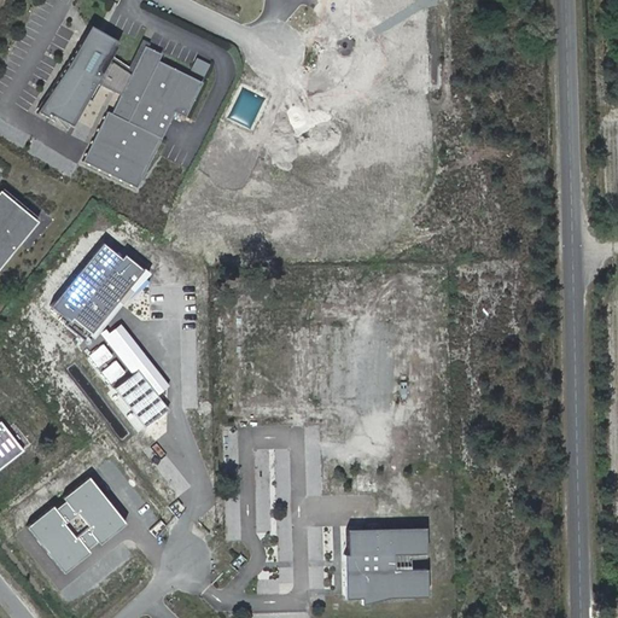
[(97,29),(86,23),(63,65),(33,110),(50,118),(52,115),(69,123),(91,79),(115,91),(105,109),(103,108),(77,157),(132,185),(170,109),(181,114),(198,79),(153,57),(157,51),(144,45),(140,42),(127,70),(105,57),(108,53),(116,39),(97,29)]
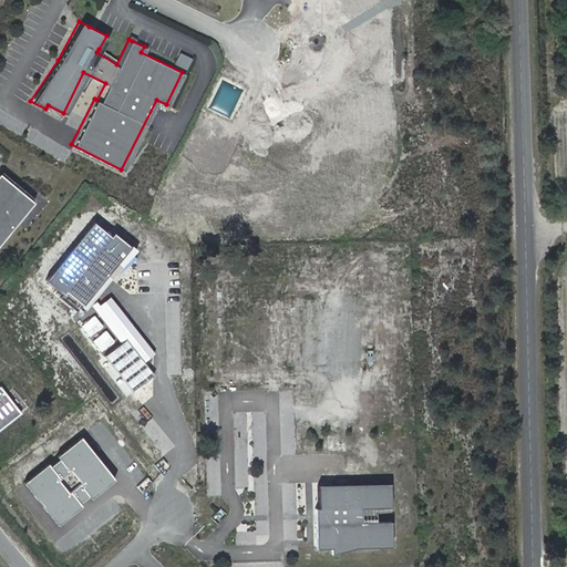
[(115,59),(99,49),(96,52),(116,64),(129,39),(132,41),(134,37),(127,33),(115,59)]
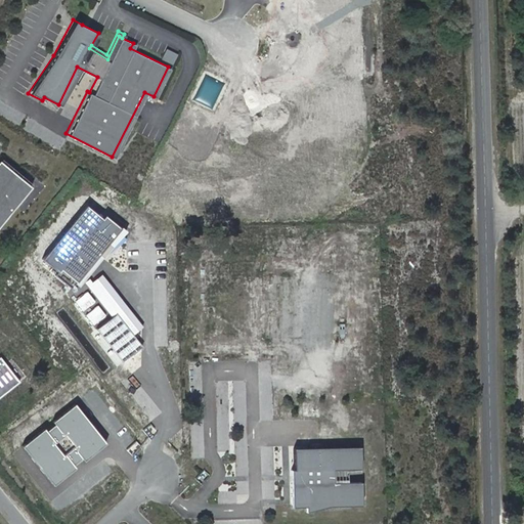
[(0,218),(29,185),(0,160),(0,218)]
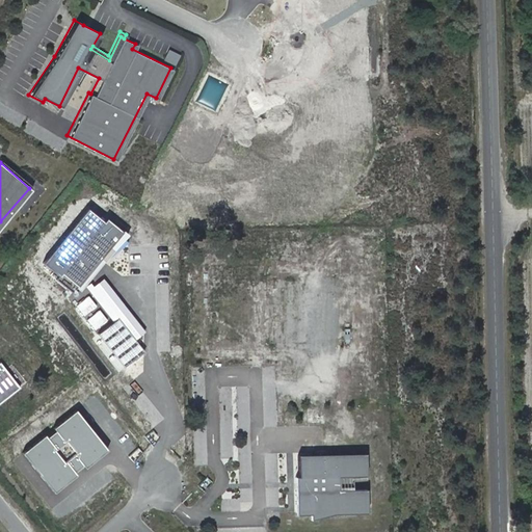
[(106,223),(89,210),(45,265),(61,277),(63,274),(80,287),(124,233),(109,220),(106,223)]
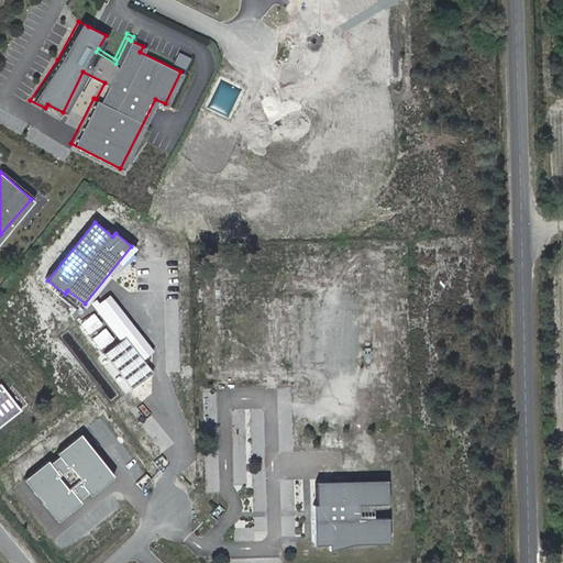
[(100,304),(97,300),(91,304),(121,341),(127,337),(145,361),(148,357),(155,352),(111,296),(105,300),(100,304)]
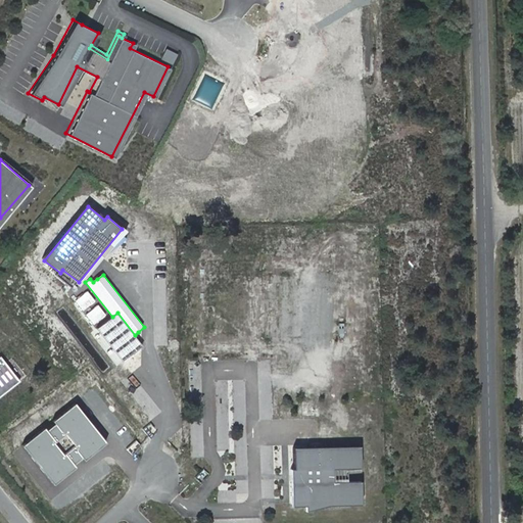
[(96,301),(87,291),(76,301),(84,311),(96,301)]
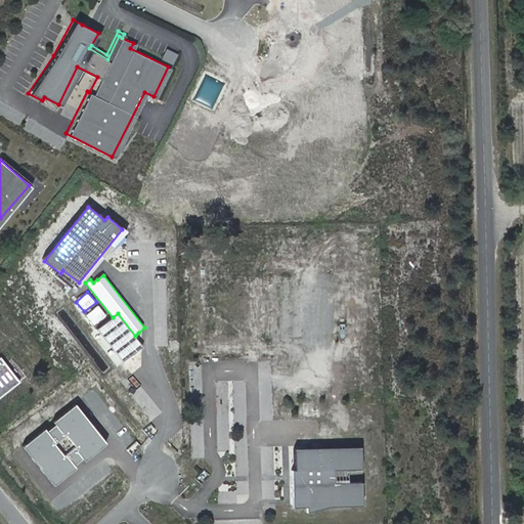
[(106,315),(98,306),(86,315),(94,325),(106,315)]
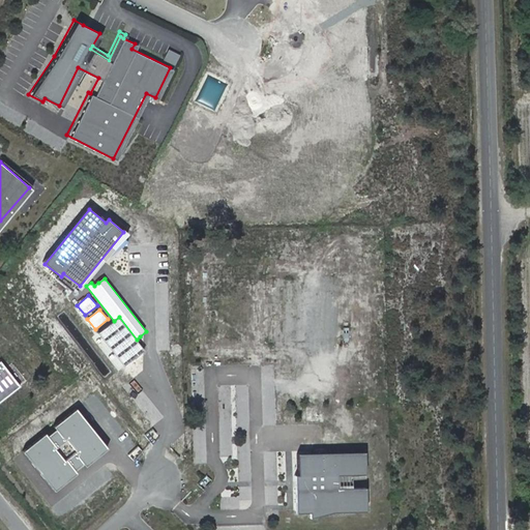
[(114,321),(99,333),(124,365),(145,351),(137,340),(119,317),(114,321)]
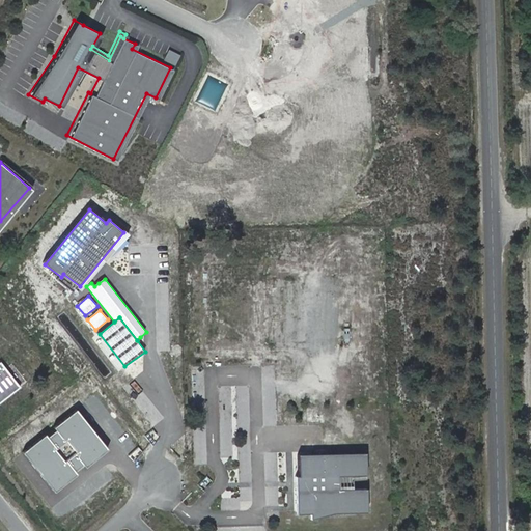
[(0,396),(17,384),(0,362),(0,396)]
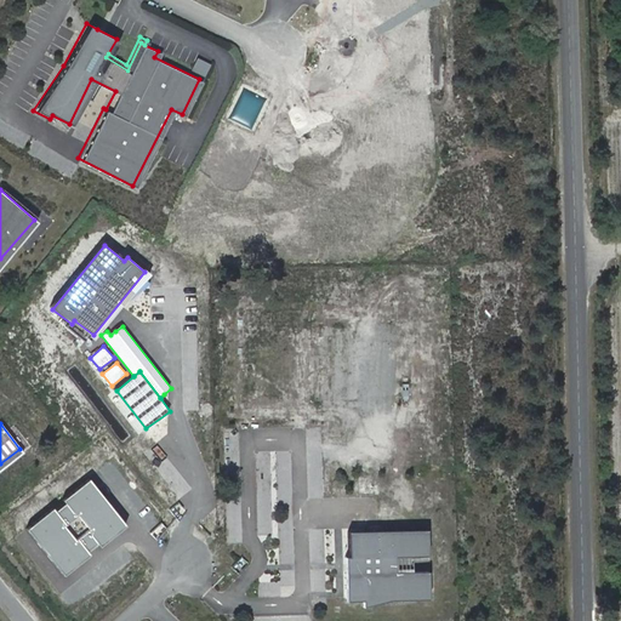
[(376,476),(362,474),(362,491),(375,491),(376,476)]
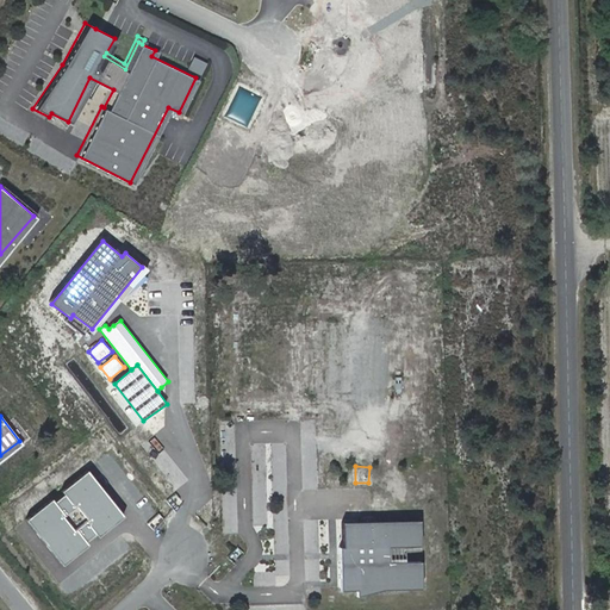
[(125,517),(88,472),(63,492),(66,496),(56,503),(54,500),(29,522),(66,567),(91,546),(88,543),(98,536),(101,539),(125,517)]
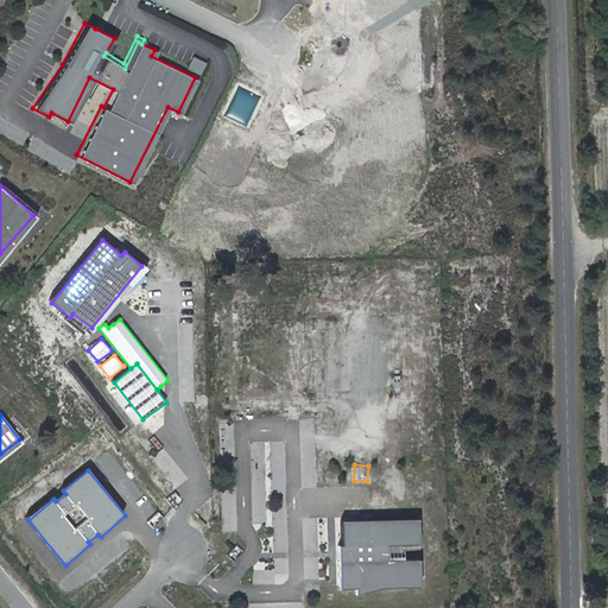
[(417,519),(340,521),(340,530),(340,536),(343,536),(343,545),(336,546),(337,589),(354,588),(354,594),(381,588),(419,587),(418,559),(403,559),(401,545),(418,544),(417,519)]
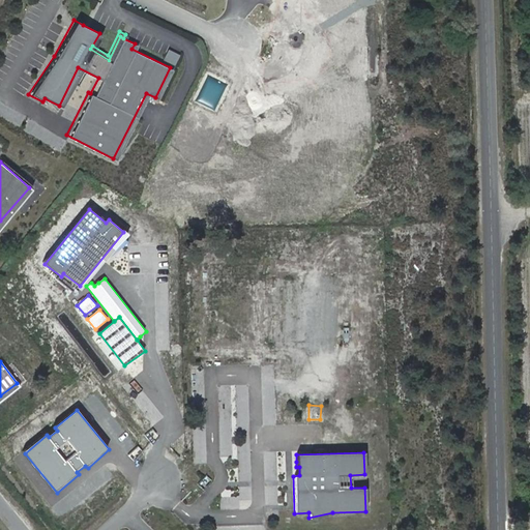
[(238,507),(238,500),(221,499),(219,506),(238,507)]
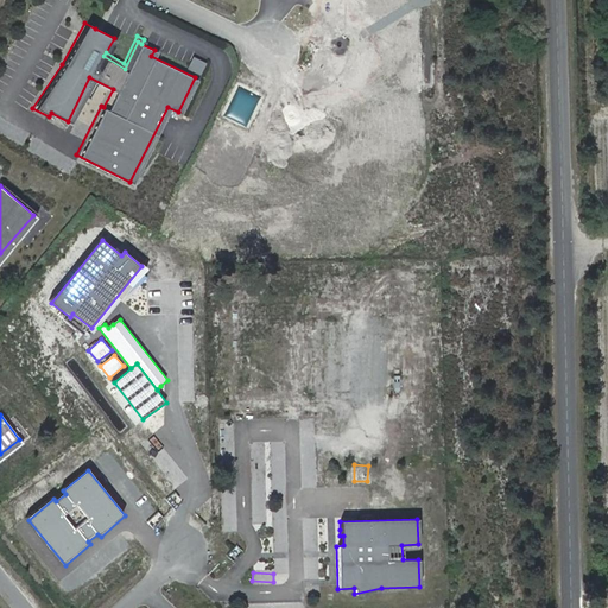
All buildings are outlined.
